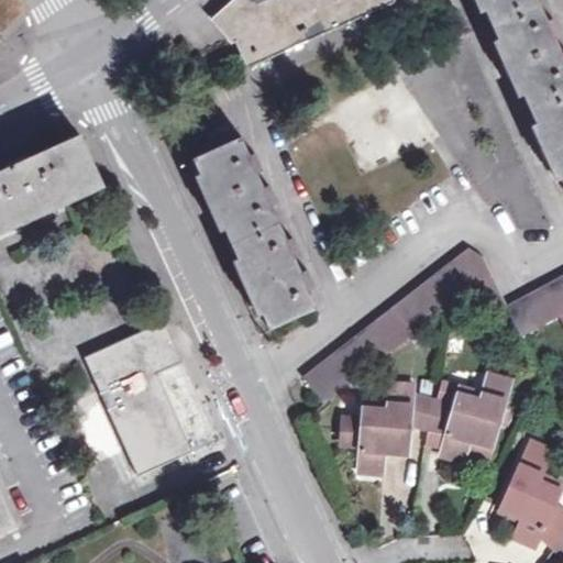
[(397,3),(395,0),(261,0),(224,17),(249,70),(397,3)]
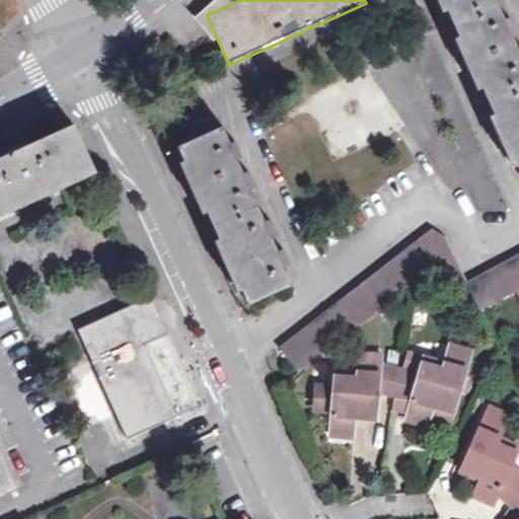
[(444,0),(518,166),(518,46),(518,47),(514,36),(518,33),(511,16),(506,18),(497,0),(444,0)]
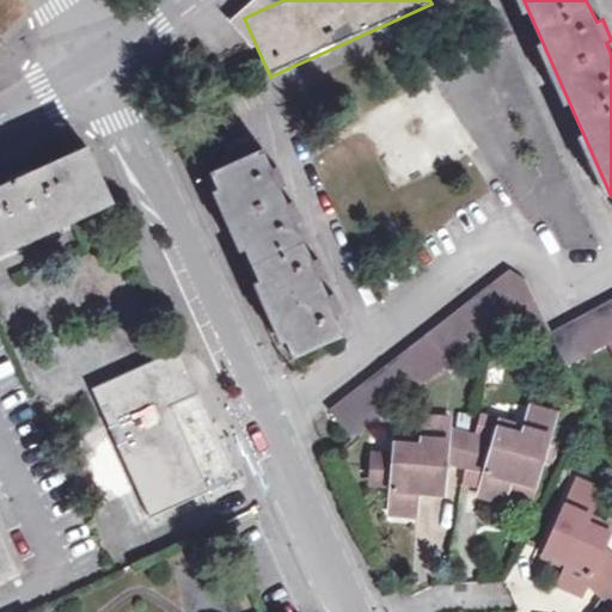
[(0,255),(114,204),(87,148),(29,176),(26,171),(11,178),(13,183),(0,188),(0,255)]
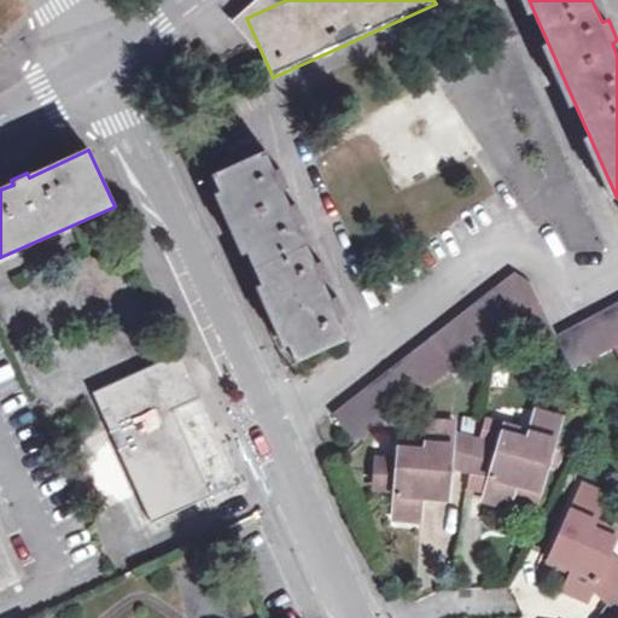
[(297,204),(292,207),(286,191),(291,188),(283,168),(275,170),(268,151),(214,175),(238,228),(274,309),(297,361),(350,338),(343,320),(348,318),(338,296),(333,298),(327,285),(332,283),(322,262),(318,264),(301,225),(305,222),(297,204)]
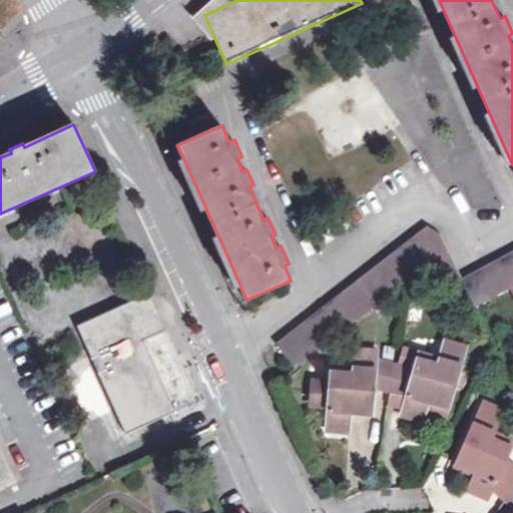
[(445,274),(457,268),(448,249),(442,235),(430,225),(279,344),(297,368),(438,258),(445,274)]
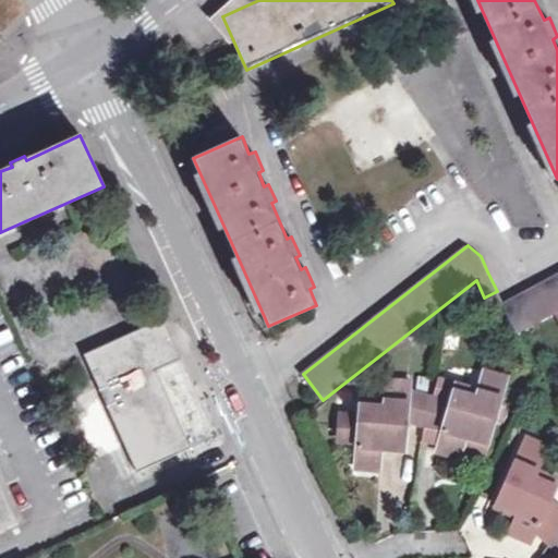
[(557,274),(506,303),(521,330),(557,312),(557,311),(557,274)]
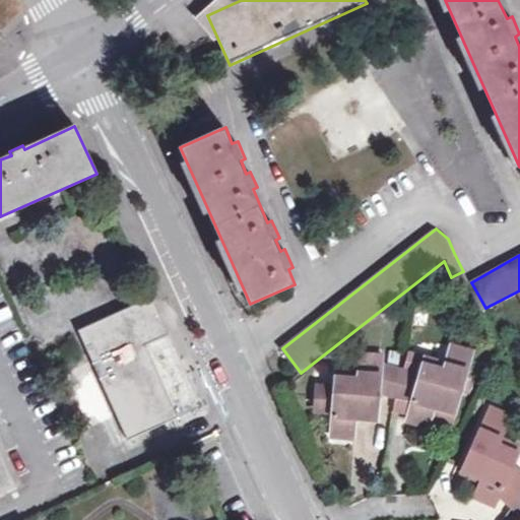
[(467,281),(463,271),(451,277),(455,286),(467,281)]
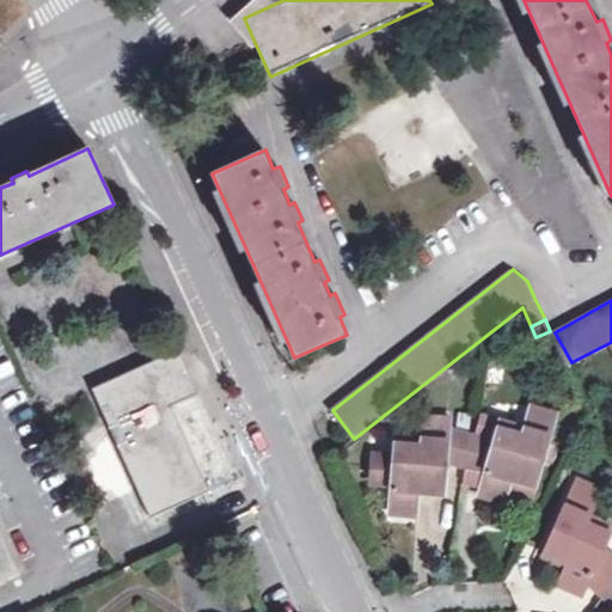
[(179,348),(93,387),(153,518),(239,478),(179,348)]
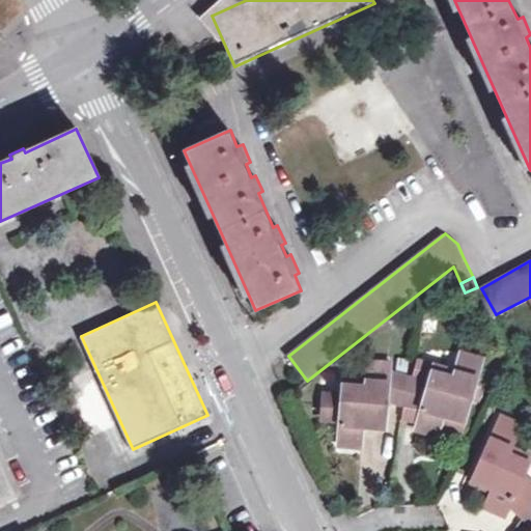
[(442,412),(463,419),(484,357),(463,350),(457,367),(435,360),(429,376),(392,371),(392,364),(366,361),(365,378),(344,376),(342,394),(324,393),(322,417),(339,420),(338,437),(360,439),(362,425),(385,427),(388,400),(420,406),(415,419),(436,425),(442,412)]
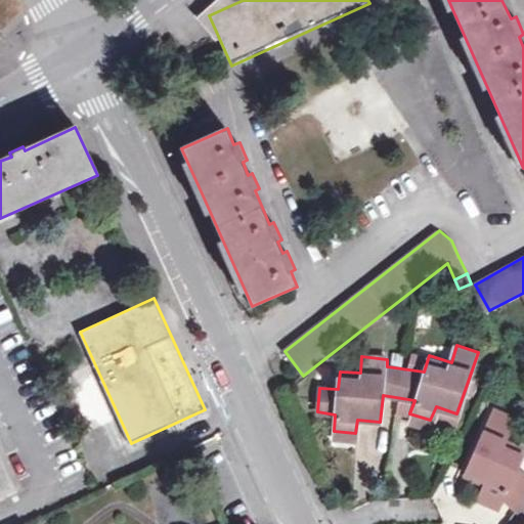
[(505,501),(516,511),(523,516),(523,522),(522,523),(523,523),(523,476),(519,472),(523,460),(523,450),(505,441),(512,425),(492,415),(466,473),(485,483),(479,496),(499,508),(505,501)]
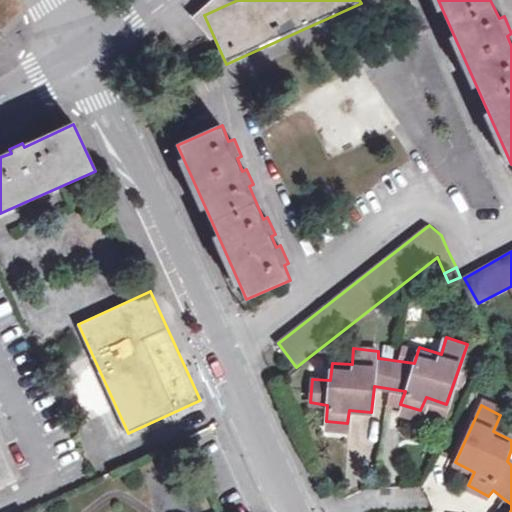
[(488,496),(468,485),(465,491),(484,502),(488,496)]
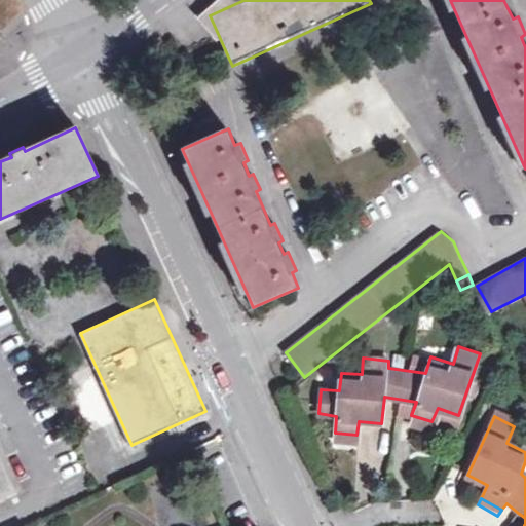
[(506,503),(501,510),(497,516),(510,524),(518,513),(506,503)]
